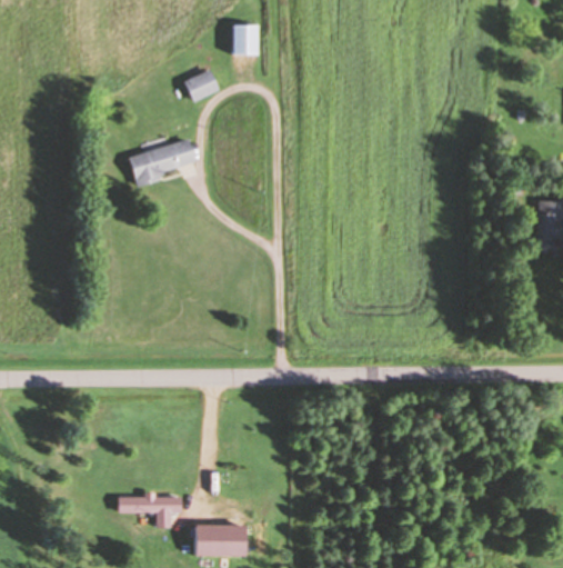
[(260,27),(230,27),(230,57),(260,57),(260,27)]
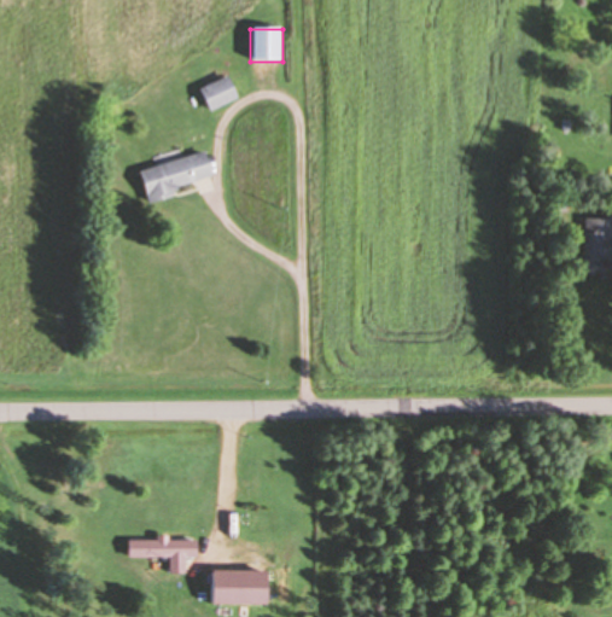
[(239,99),(229,77),(203,89),(213,111),(239,99)]
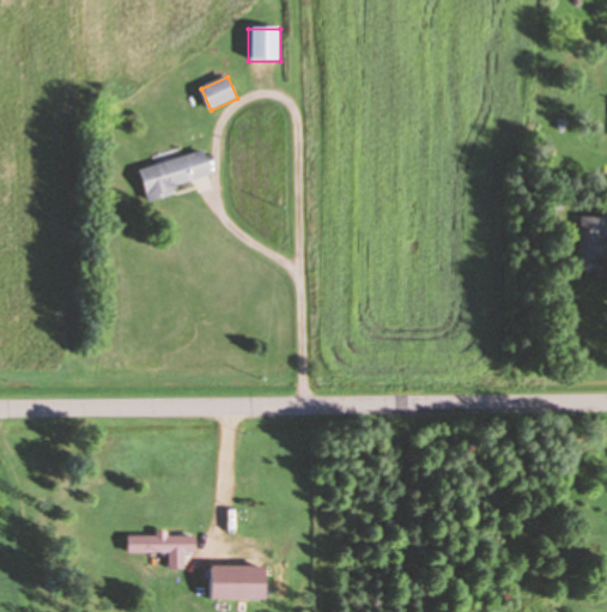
[(146,198),(214,181),(207,153),(139,169),(146,198)]
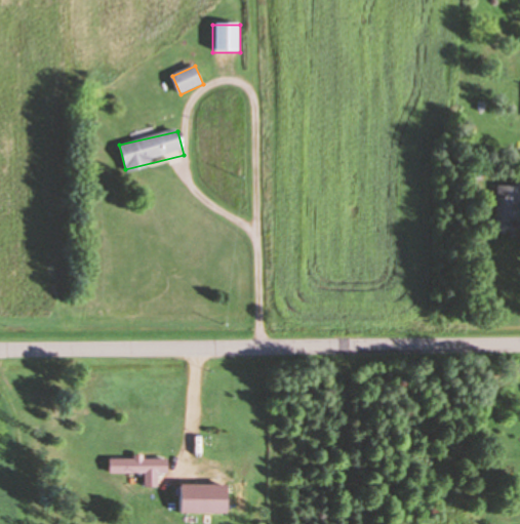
[(485,222),(513,222),(513,186),(485,186),(485,222)]
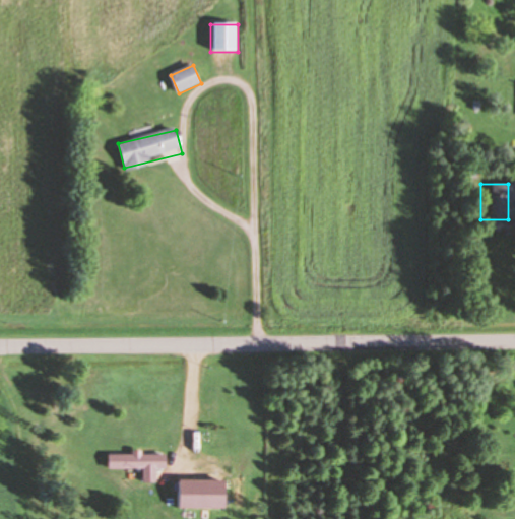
[(111,453),(111,468),(144,468),(143,481),(157,482),(157,467),(169,467),(169,453),(111,453)]
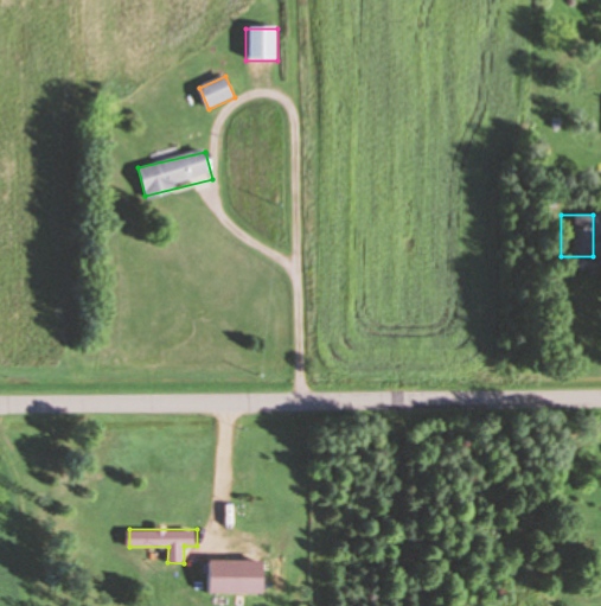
[(206,592),(268,592),(268,560),(206,560),(206,592)]
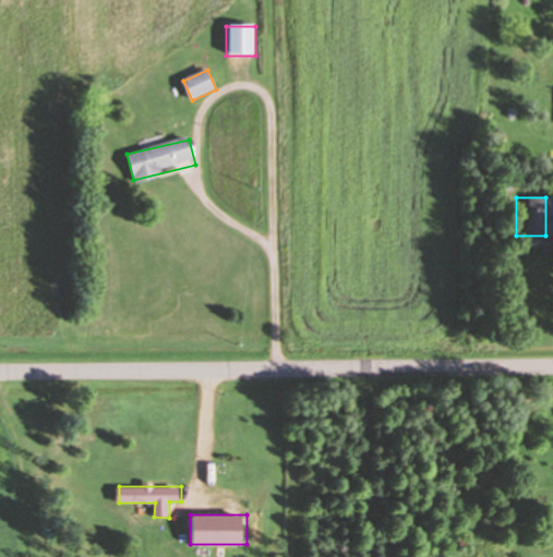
All buildings are outlined.
